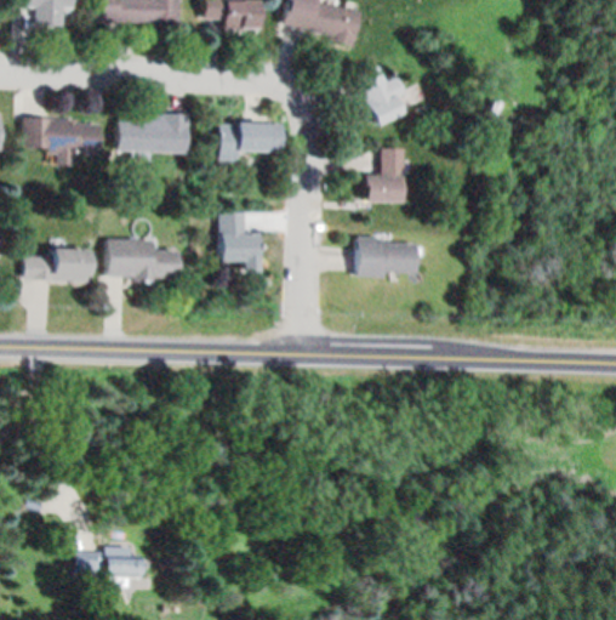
[(13,10),(13,0),(79,0),(79,7),(66,7),(64,28),(44,28),(44,10),(13,10)]
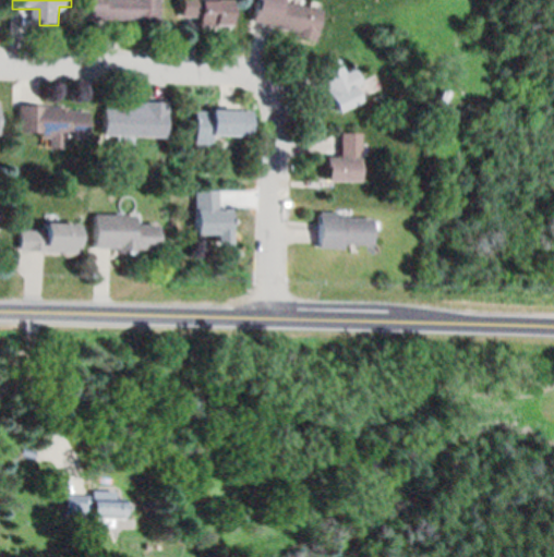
[(93,20),(93,0),(158,0),(158,21),(93,20)]
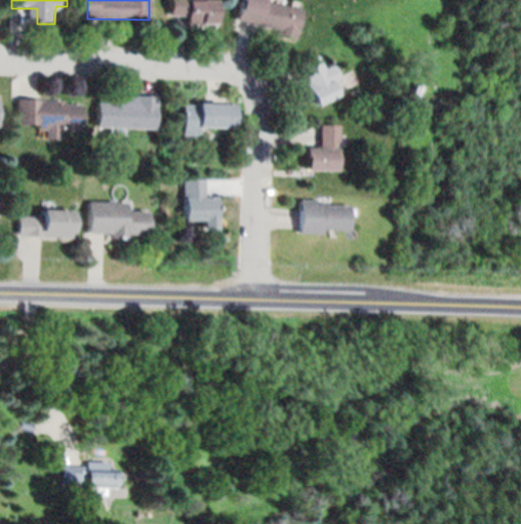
[(170,0),(192,0),(223,3),(219,33),(193,30),(195,17),(169,15),(170,0)]
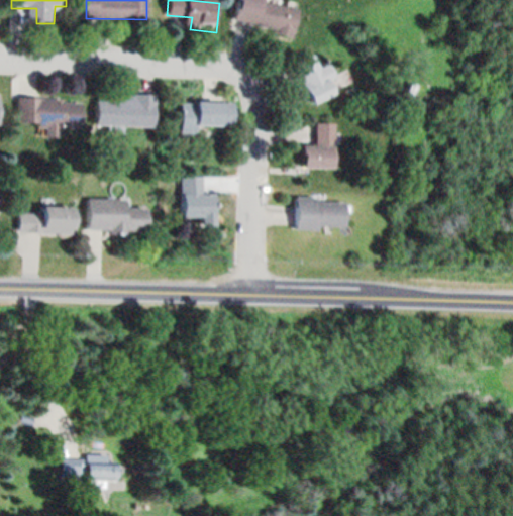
[(235,17),(239,0),(299,0),(303,1),(294,33),(235,17)]
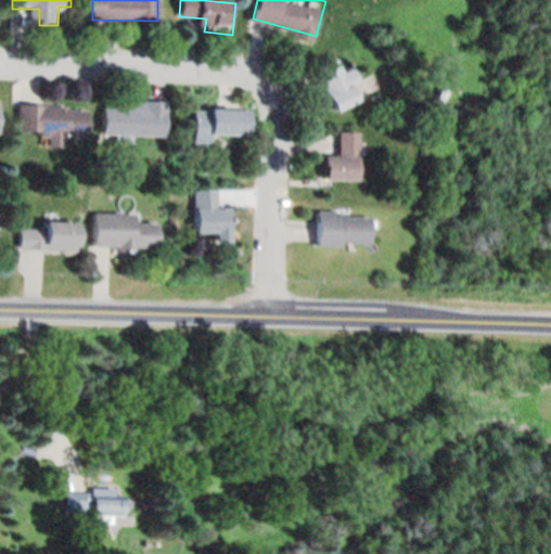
[(316,71),(337,59),(345,74),(358,66),(371,91),(337,110),(316,71)]
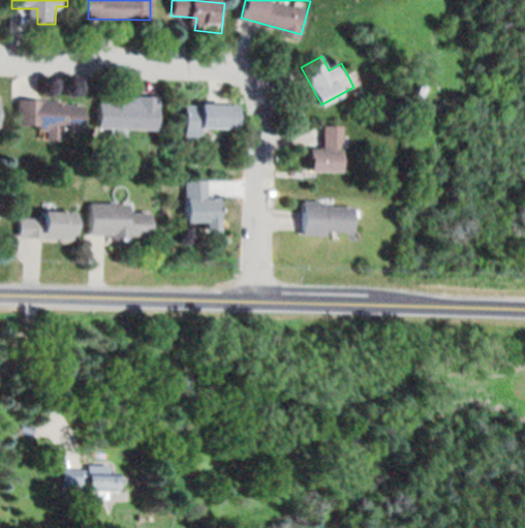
[(160,131),(161,93),(119,92),(119,103),(101,103),(101,129),(160,131)]
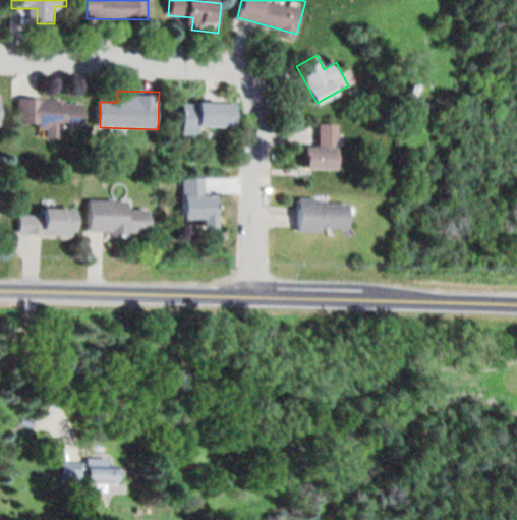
[(82,128),(81,95),(20,96),(20,123),(42,123),(42,137),(66,137),(66,128),(82,128)]
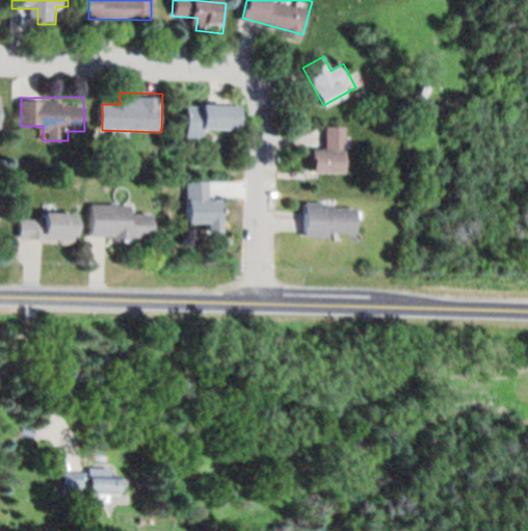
[(188,142),(189,104),(242,105),(241,131),(206,130),(206,142),(188,142)]
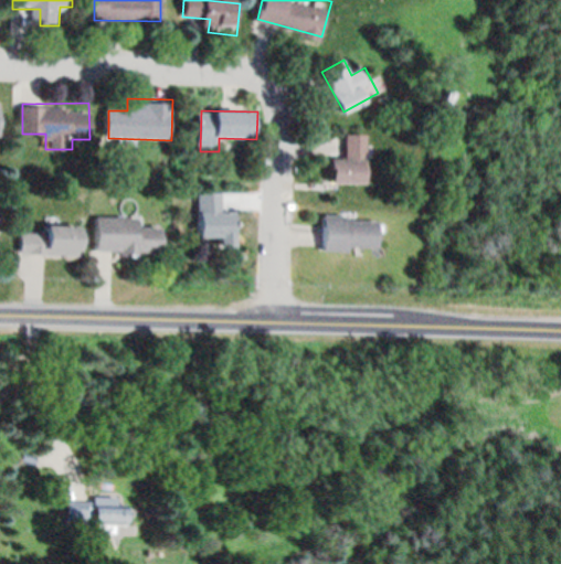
[(334,158),(349,159),(350,136),(371,136),(370,185),(332,183),(334,158)]
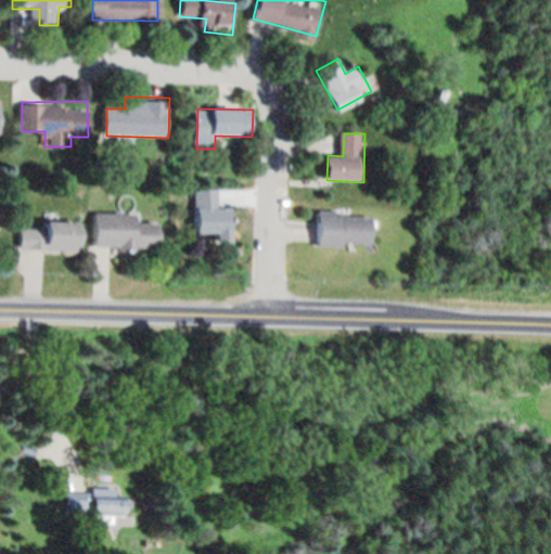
[(200,232),(202,189),(235,190),(234,233),(200,232)]
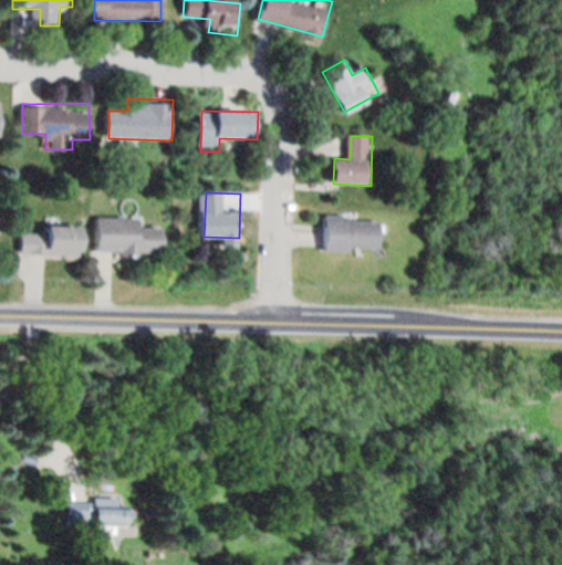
[(329,250),(331,213),(385,217),(383,253),(329,250)]
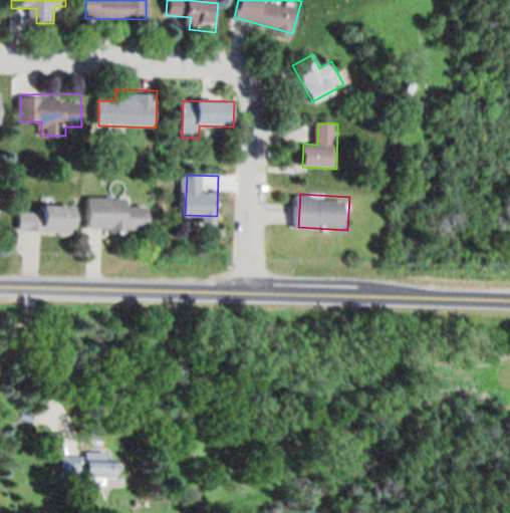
[(90,229),(92,195),(126,197),(126,205),(155,207),(153,233),(90,229)]
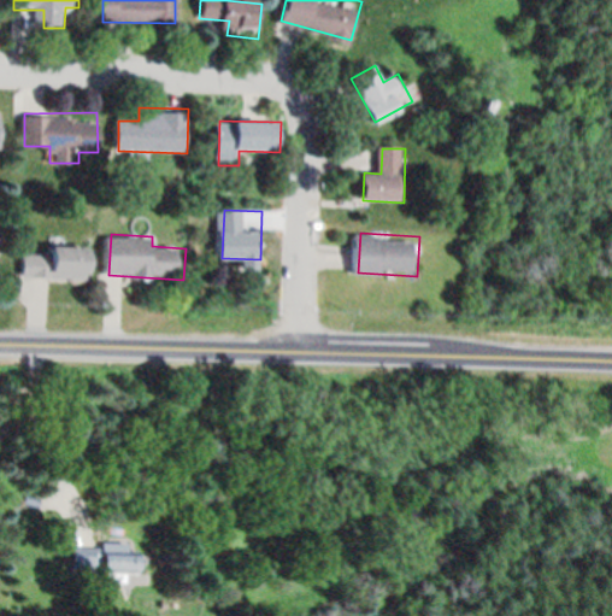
[(90,277),(92,248),(28,245),(27,274),(90,277)]
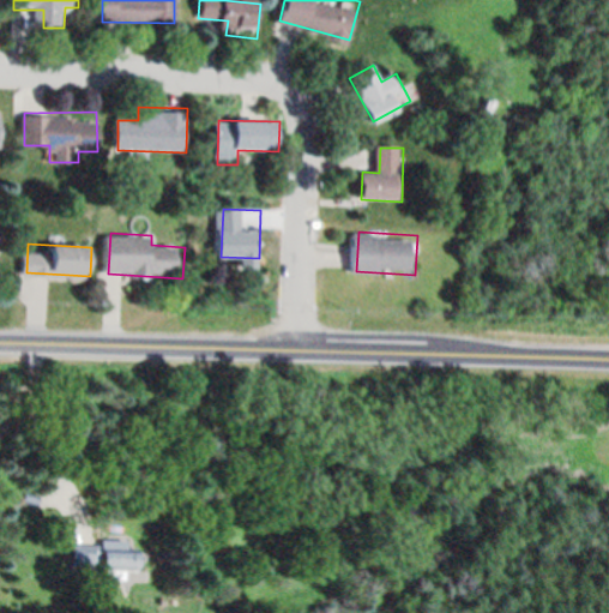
[(76,568),(76,535),(144,535),(145,568),(76,568)]
